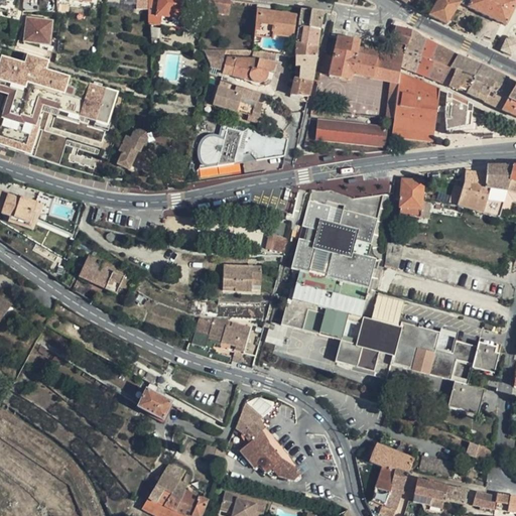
[(137,0),(137,10),(149,11),(149,0),(137,0)]
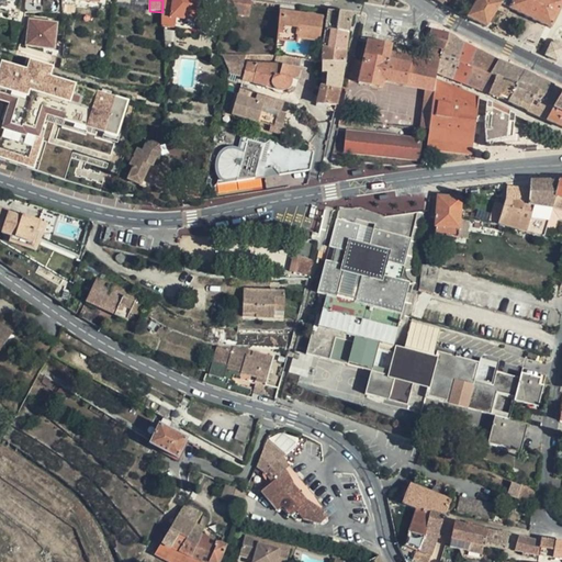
[(163,27),(165,27),(195,32),(197,21),(199,0),(163,0),(163,12),(163,27)]
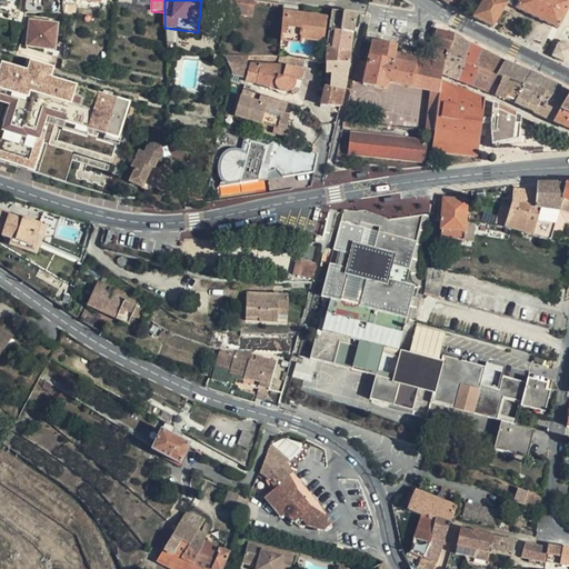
[(201,0),(199,21),(211,23),(213,11),(205,10),(206,0),(201,0)]
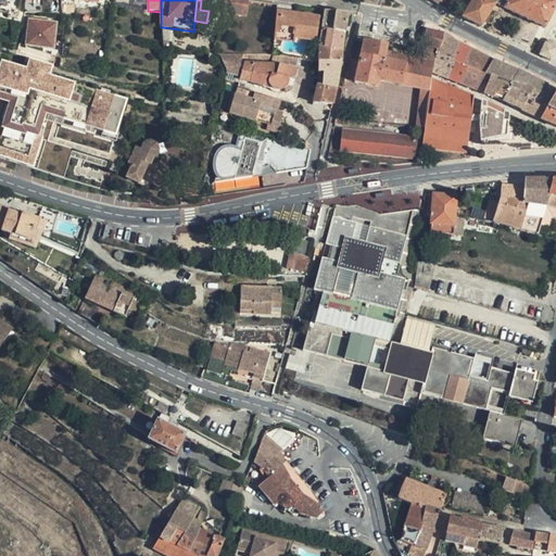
[(237,0),(225,0),(223,13),(235,15),(237,0)]
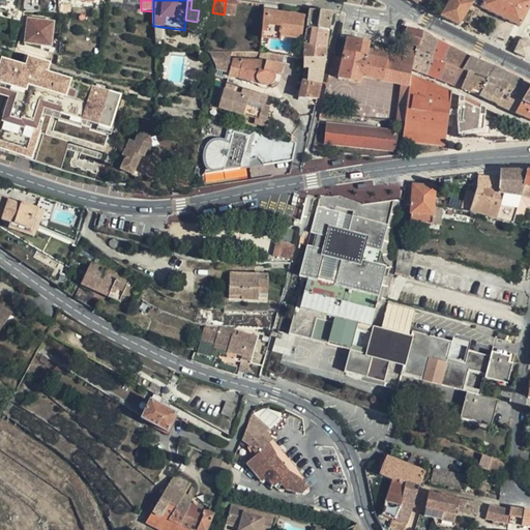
[(235,16),(237,1),(231,0),(226,0),(224,15),(235,16)]
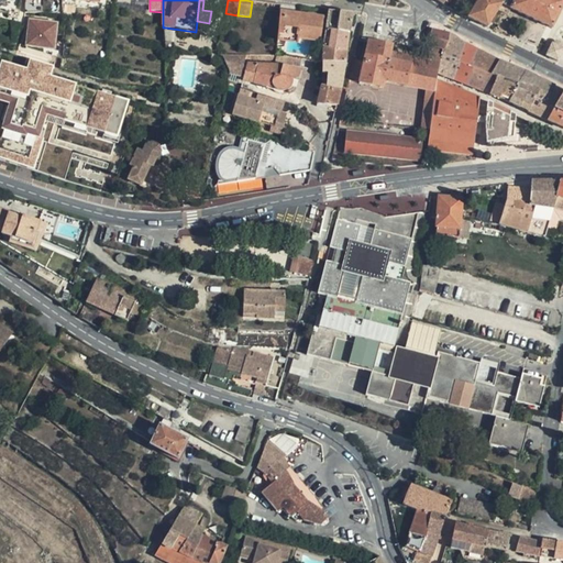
[(474,21),(488,29),(499,11),(503,6),(510,9),(511,10),(512,8),(515,0),(479,0),(468,19),(474,21)]
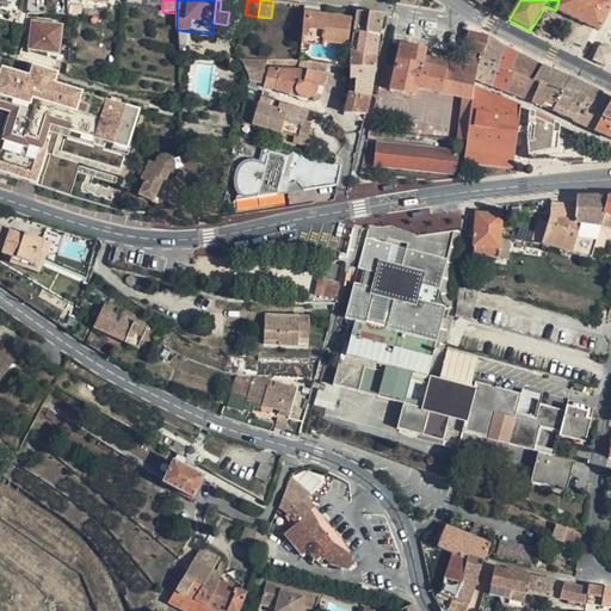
[(610,0),(559,0),(556,8),(555,11),(599,32),(610,7),(610,0)]
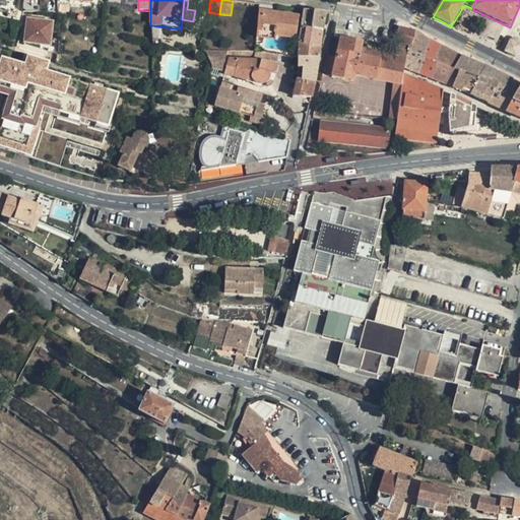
[(461,10),(469,14),(472,9),(471,8),(464,5),(461,10)]
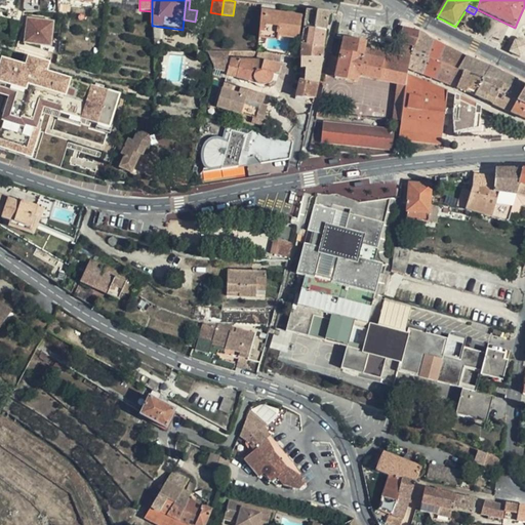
[(301,16),(261,10),(259,32),(278,35),(278,36),(295,39),(296,35),(298,35),(301,16)]
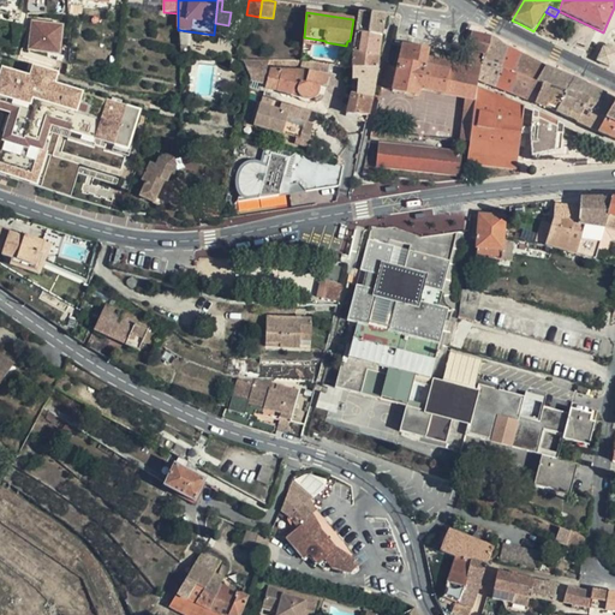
[(382,35),(386,16),(360,12),(357,33),(382,37),(382,35)]
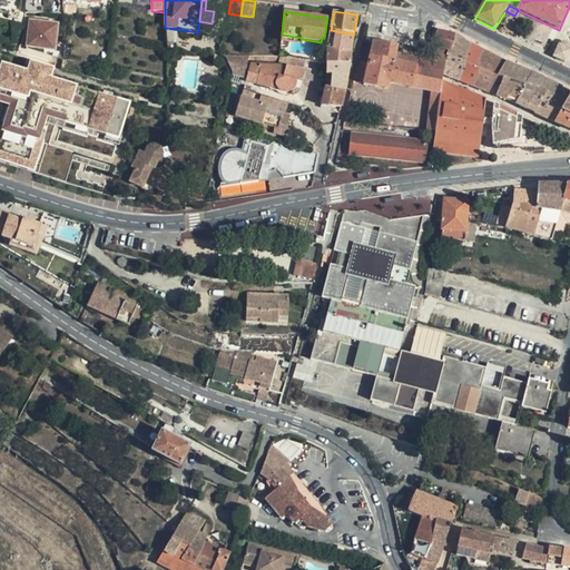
[(55,41),(55,19),(27,19),(26,46),(46,46),(46,41),(55,41)]
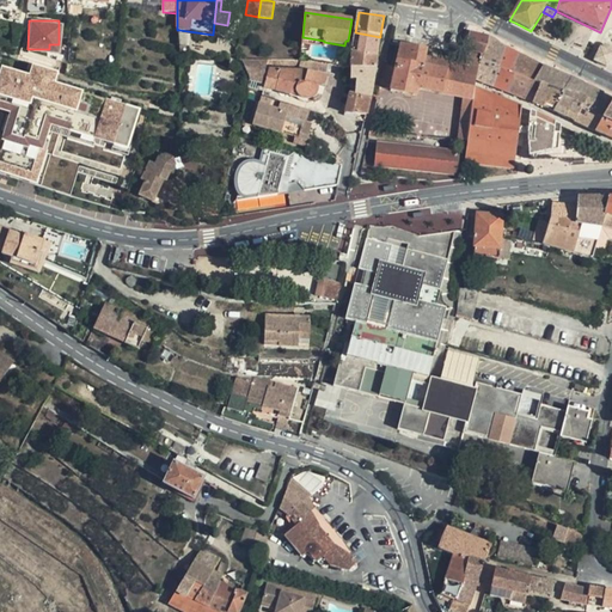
[(352,51),(377,57),(380,37),(355,32),(352,51)]
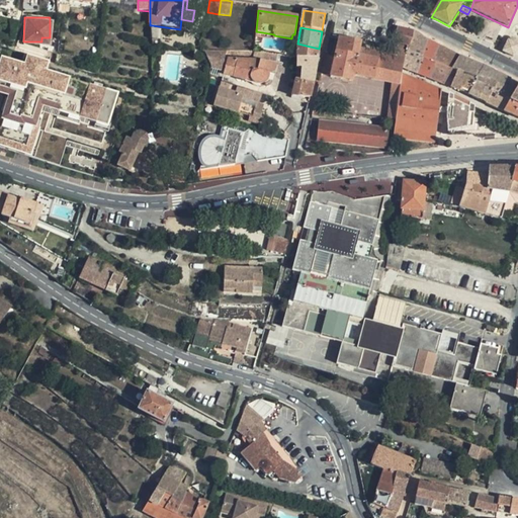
[(398,27),(394,41),(409,47),(410,47),(415,31),(398,27)]
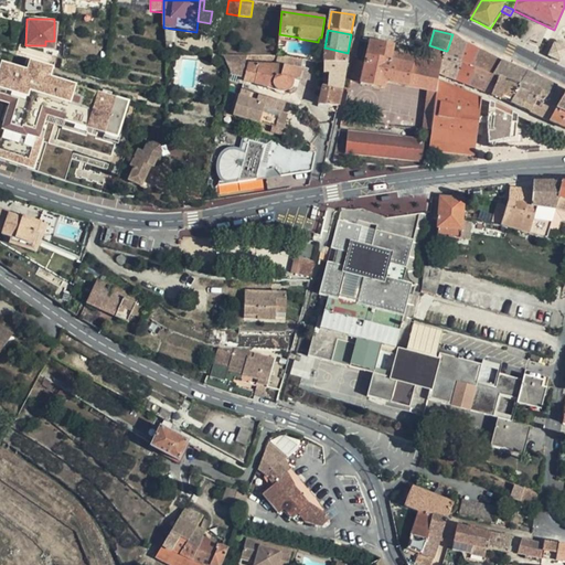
[(447,51),(446,51),(443,60),(440,74),(456,81),(462,62),(460,61),(468,43),(452,34),(447,51)]
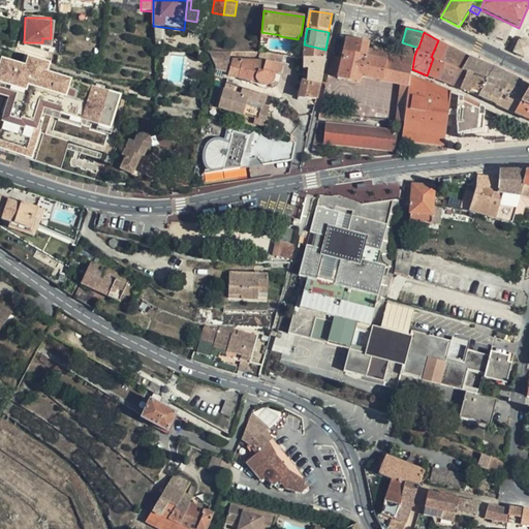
[(342,55),(333,53),(330,67),(328,75),(338,78),(338,79),(362,83),(363,78),(401,86),(396,122),(404,123),(409,87),(411,76),(412,69),(414,56),(417,48),(402,42),(398,56),(369,50),(360,49),(361,41),(347,38),(344,52),(343,52),(342,55)]
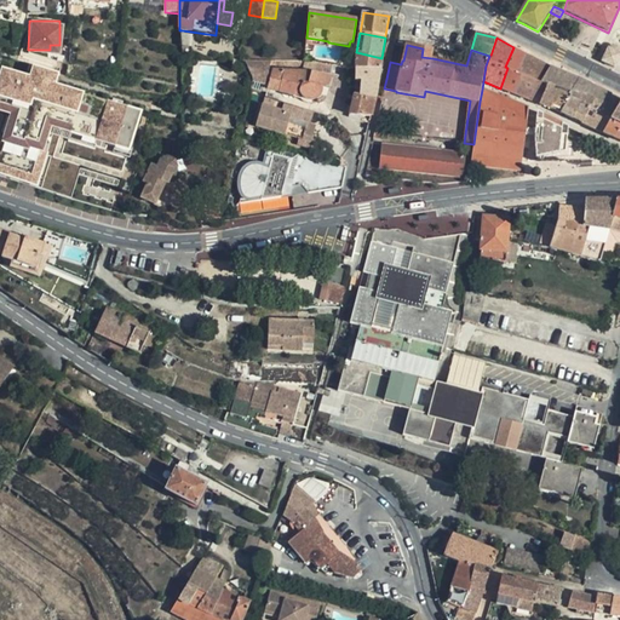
[(610,67),(615,69),(619,57),(619,49),(619,47),(616,46),(614,46),(612,46),(609,47),(608,49),(602,62),(610,67)]
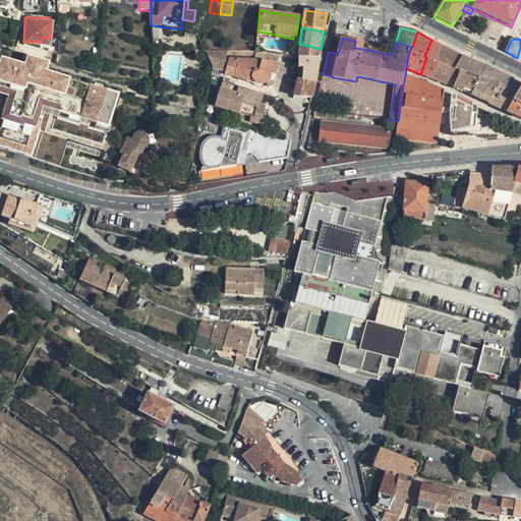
[(435,42),(431,40),(424,56),(426,57),(420,74),(447,85),(455,69),(456,68),(446,64),(451,51),(435,42)]
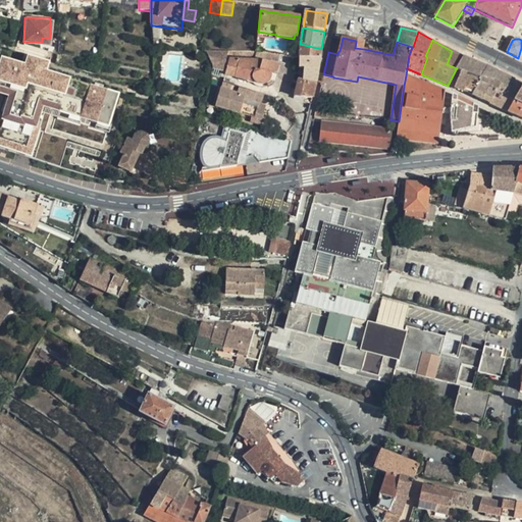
[(355,48),(364,49),(365,43),(356,41),(355,48)]
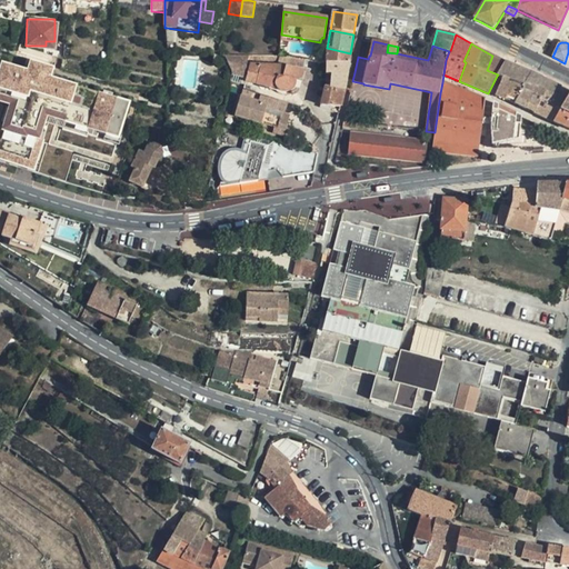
[(350,61),(350,53),(327,48),(327,53),(327,62),(349,63),(350,61)]
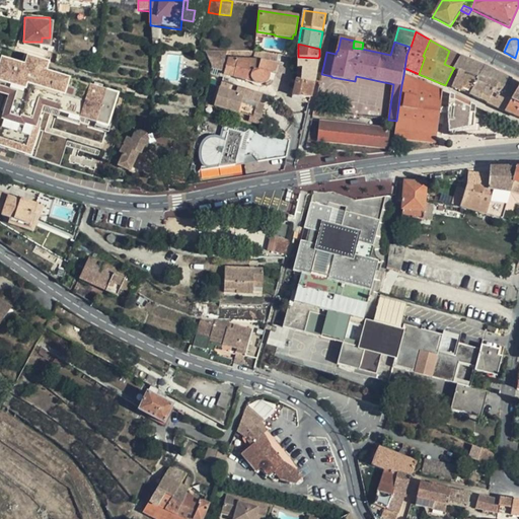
[(227,52),(203,51),(206,56),(210,64),(211,68),(211,70),(222,73),(225,59),(228,52),(227,52)]
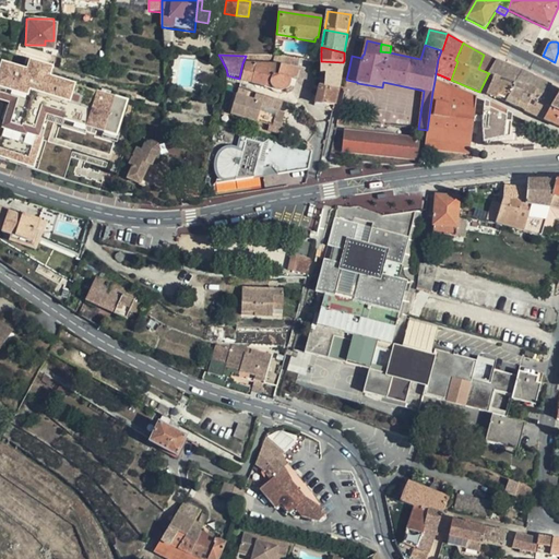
[(496,60),(484,55),(478,69),(489,73),(496,60)]
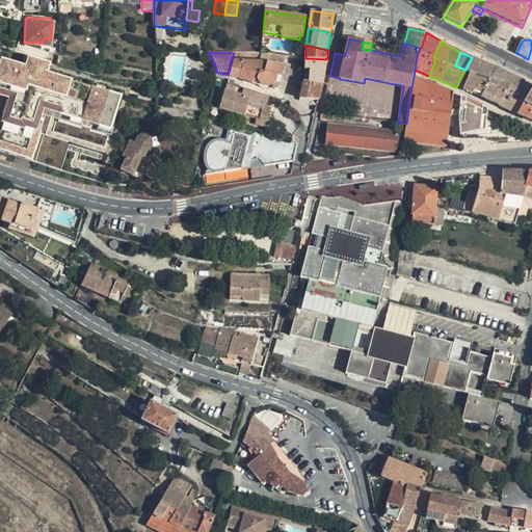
[(285,55),(274,54),(272,59),(271,59),(270,62),(284,65),(285,55)]
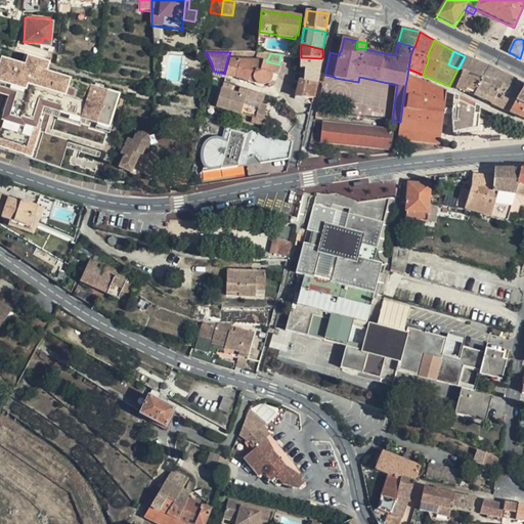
[(466,56),(465,56),(459,69),(457,70),(461,71),(463,73),(464,73),(464,72),(471,59),(468,57),(466,56)]
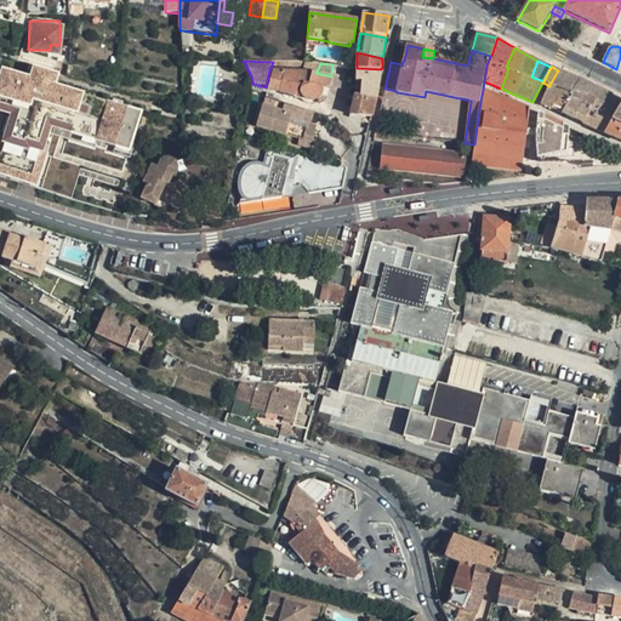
[(360,95),(377,96),(381,69),(357,68),(357,69),(355,81),(362,81),(360,95)]
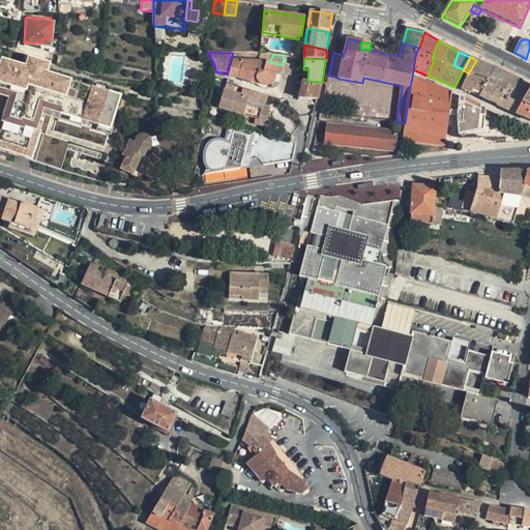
[(30,59),(27,68),(25,67),(8,62),(7,67),(1,66),(0,70),(0,89),(16,94),(13,99),(12,98),(11,99),(7,116),(4,122),(0,120),(0,144),(7,146),(5,151),(26,158),(28,154),(33,155),(39,135),(33,133),(39,110),(38,109),(41,102),(70,112),(69,115),(81,119),(82,122),(110,130),(120,97),(105,92),(105,88),(98,86),(97,90),(50,76),(45,74),(47,64),(30,59)]
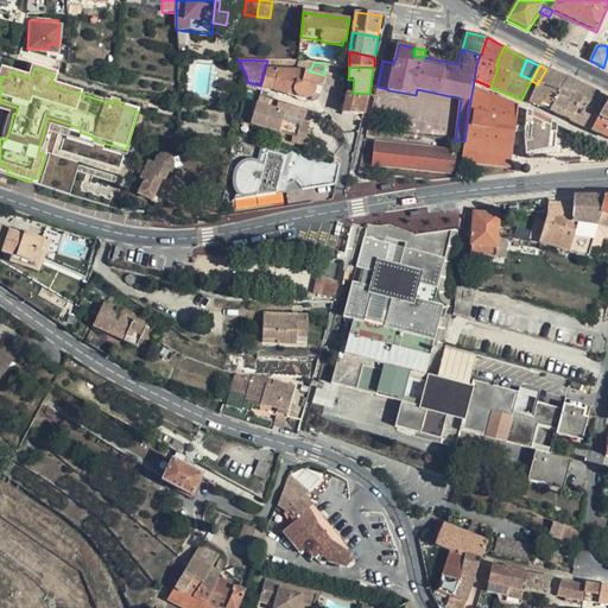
[(305,71),(268,69),(264,87),(264,88),(289,95),(290,93),(295,92),(296,94),(301,97),(304,99),(308,99),(310,97),(315,94),(316,90),(317,86),(323,84),(325,75),(324,75),(309,71),(305,71)]
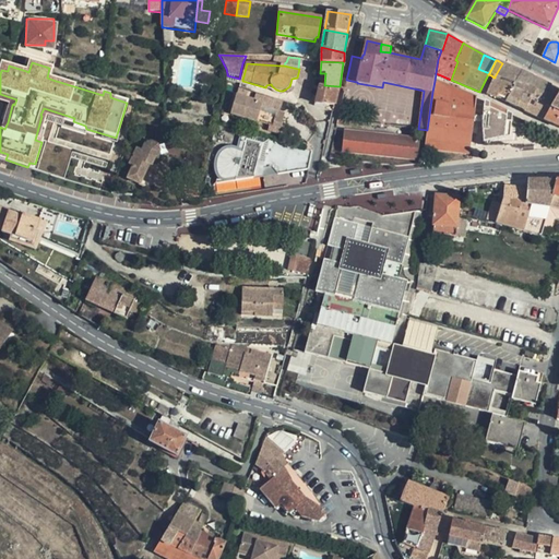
[(519,70),(502,63),(495,76),(515,84),(522,71),(519,70)]
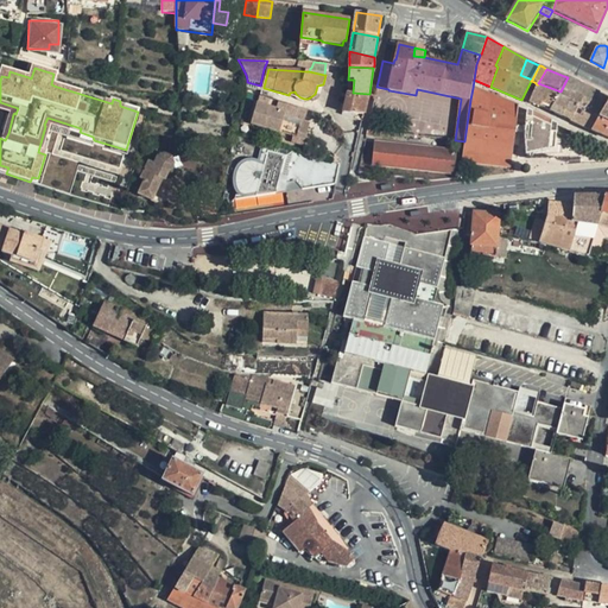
[(578,82),(568,77),(561,92),(550,111),(551,111),(559,115),(591,131),(599,119),(599,118),(589,113),(578,108),(582,101),(571,96),(578,82)]
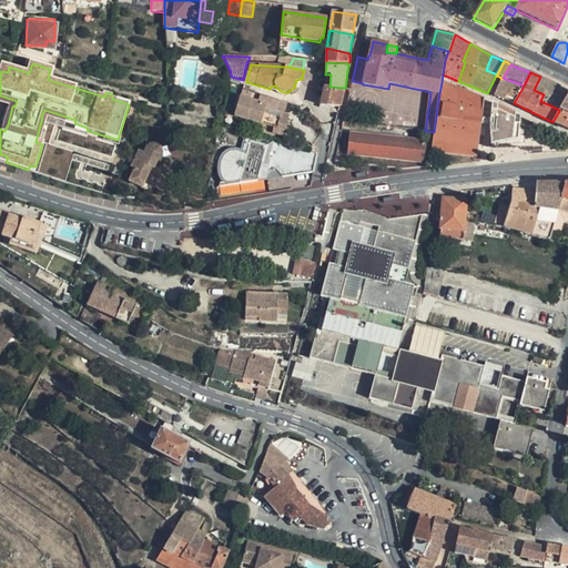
[(549,81),(540,77),(534,90),(544,94),(550,82),(549,81)]
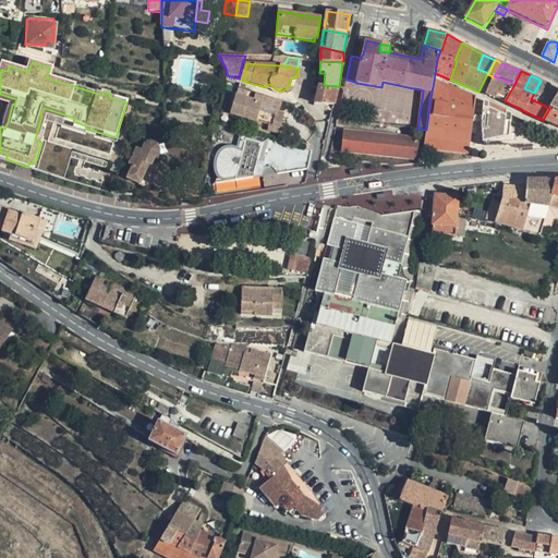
[(514,84),(494,76),(494,77),(493,77),(486,94),(497,98),(505,101),(514,84)]
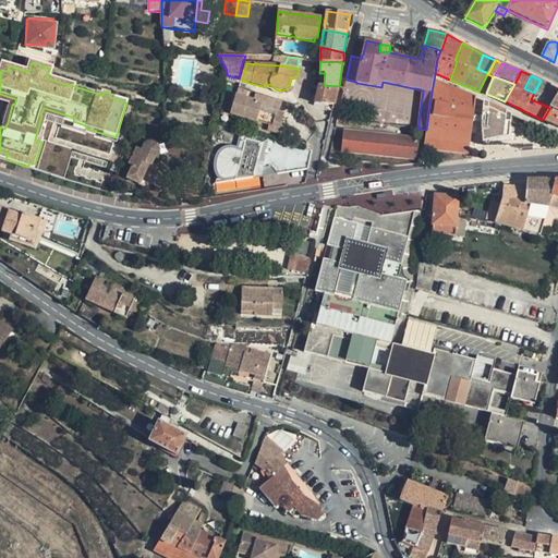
[(472,125),(504,134),(507,111),(501,109),(483,100),(478,98),(434,81),(432,92),(426,130),(424,150),(469,155),(472,125)]
